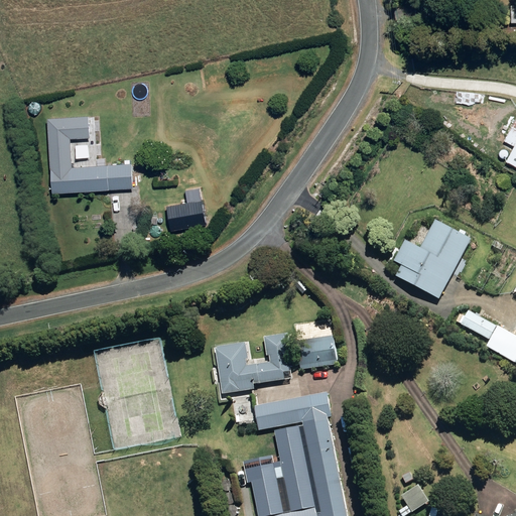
[(514,13),(506,13),(506,22),(514,22),(514,13)]
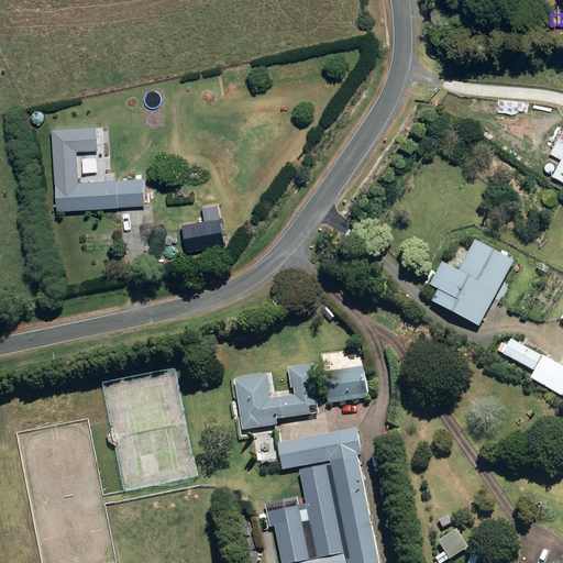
[(554,177),(562,183),(562,132),(551,155),(562,161),(554,177)]
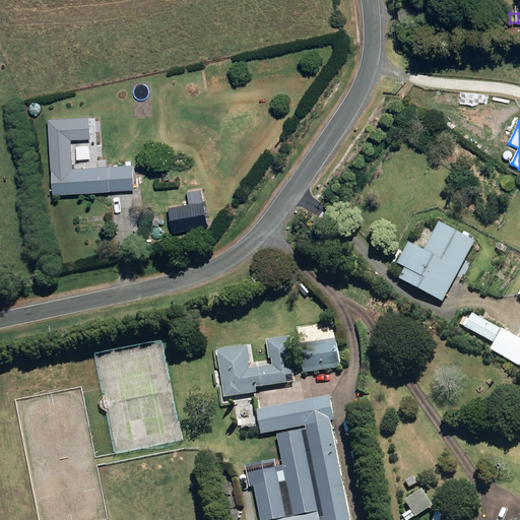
[(132,165),(53,169),(54,194),(136,189),(134,169),(139,169),(138,160),(132,161),(132,165)]
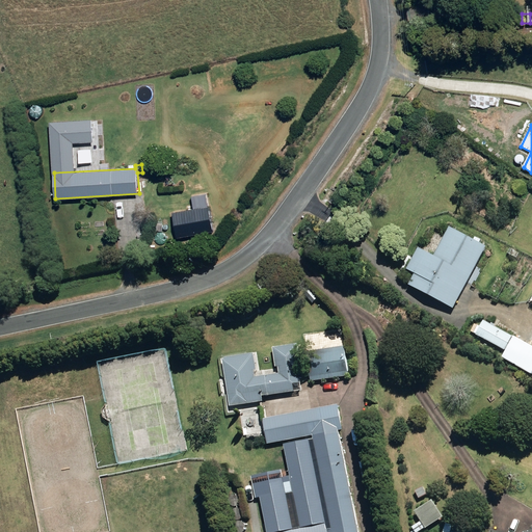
[(408,269),(417,274),(410,285),(454,309),(487,246),(451,228),(435,257),(420,247),(408,269)]
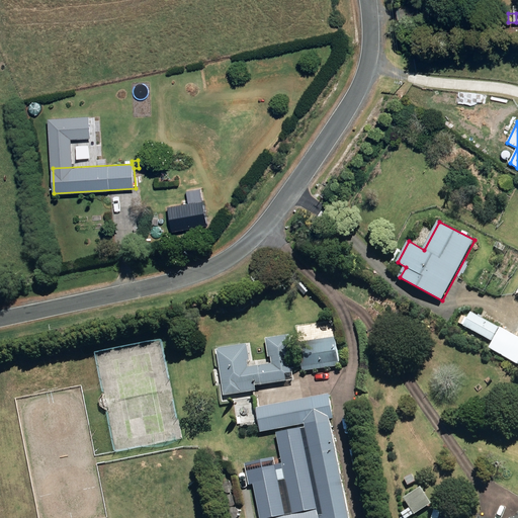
[(506,247),(497,242),(495,247),(504,252),(506,247)]
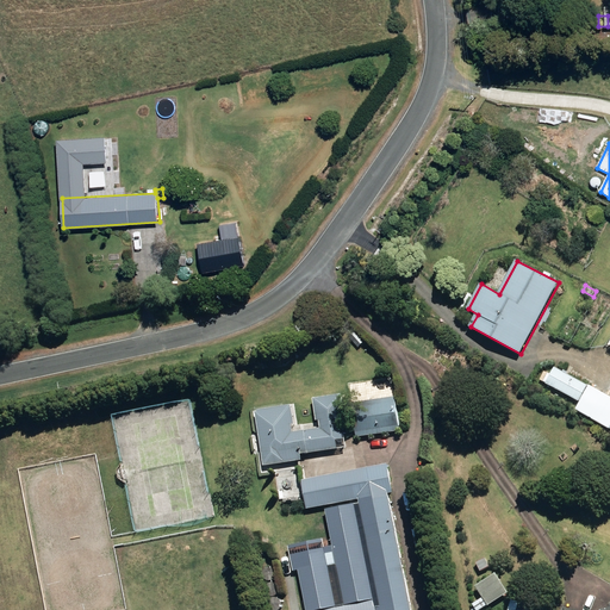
[(587,386),(555,368),(546,384),(579,402),(587,386)]
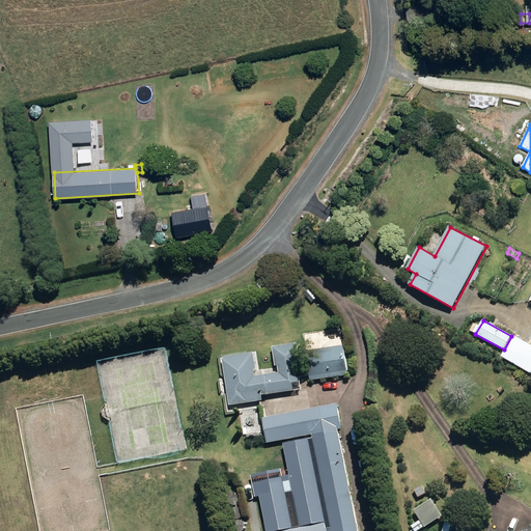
[(530,344),(514,337),(504,356),(530,369),(530,344)]
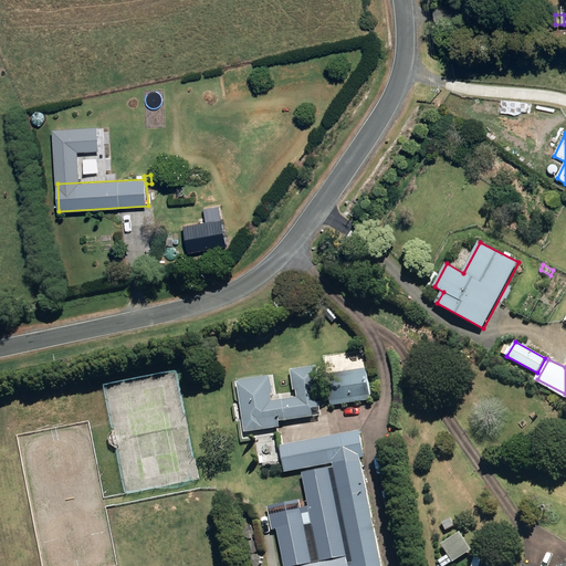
[(271,394),(274,394),(272,377),(239,381),(245,432),(281,428),(280,421),(324,416),(317,367),(292,370),(294,391),(296,391),(297,398),(272,401),(271,394)]
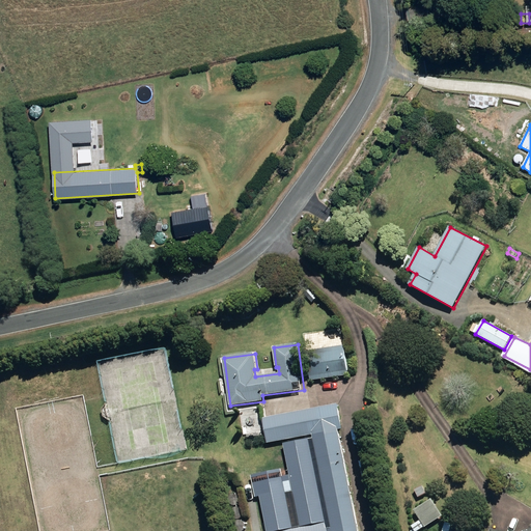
[(344,346),(305,353),(310,382),(348,375),(344,346)]
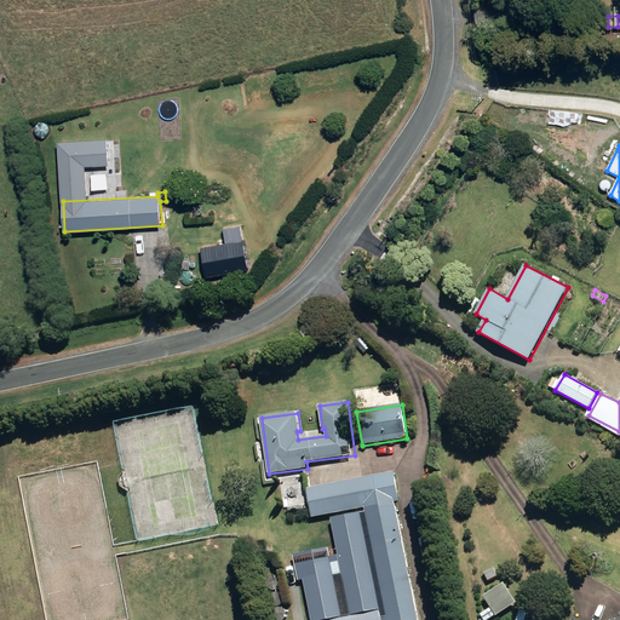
[(124,471),(119,478),(120,487),(127,493),(133,484),(132,476),(124,471)]
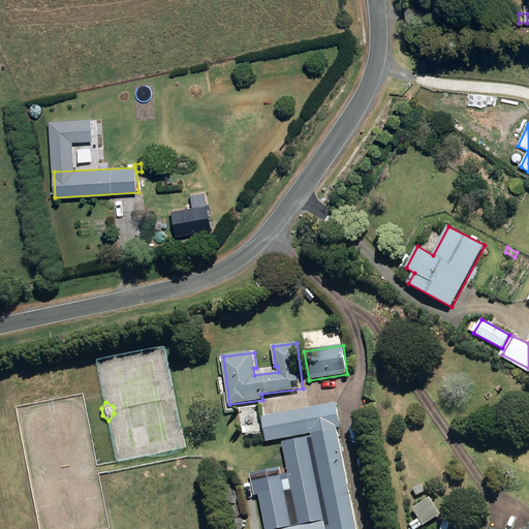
[(337,402),(262,416),(268,442),(342,427),(337,402)]
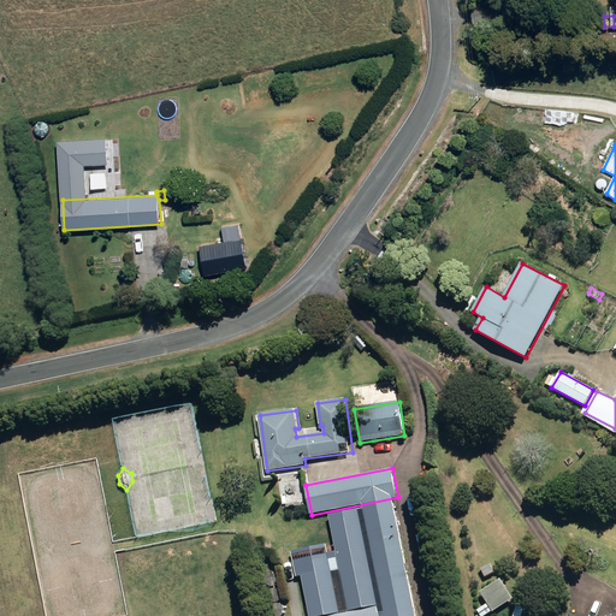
[(415,615),(394,502),(330,515),(337,556),(300,563),(309,615),(415,615)]
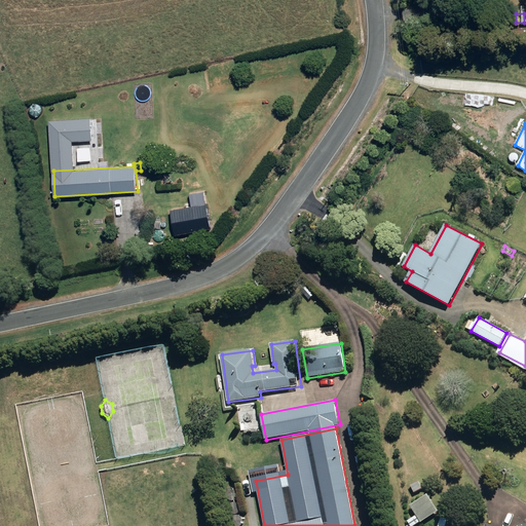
[(439,525),(475,525),(476,522),(450,515),(449,520),(442,518),(439,525)]
